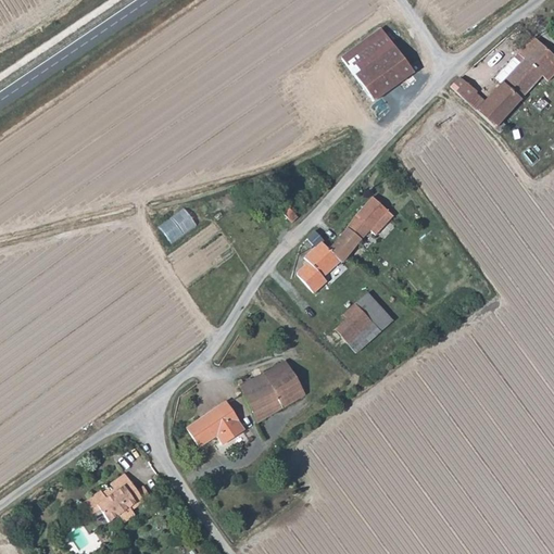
[(350,63),(379,43),(389,36),(381,24),(342,52),(350,63)]
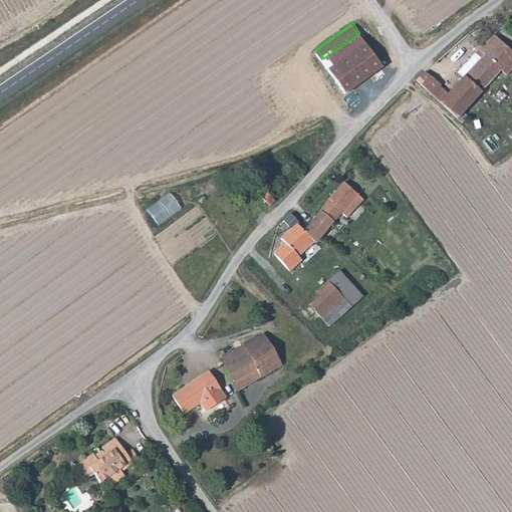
[(441,100),(463,120),(470,114),(464,109),(503,69),(507,73),(511,68),(511,47),(508,44),(495,32),(460,69),(465,75),(450,91),(441,100)]
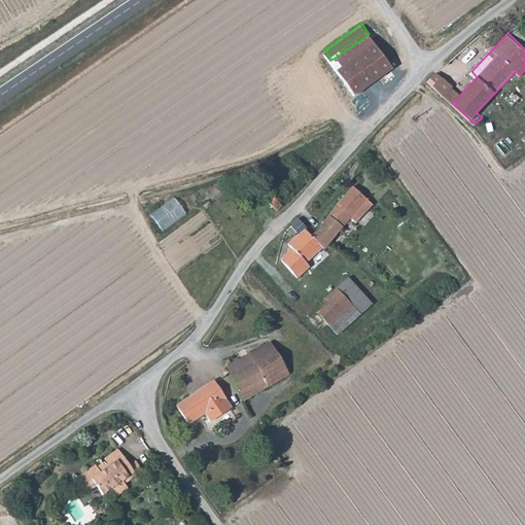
[(369,34),(359,41),(363,46),(373,39),(369,34)]
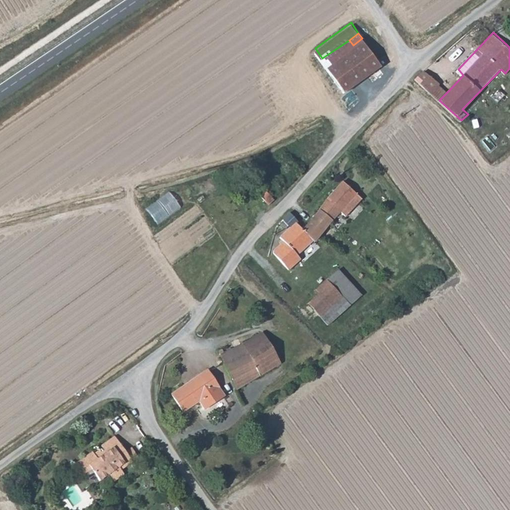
[(380,63),(362,38),(353,45),(370,70),(380,63)]
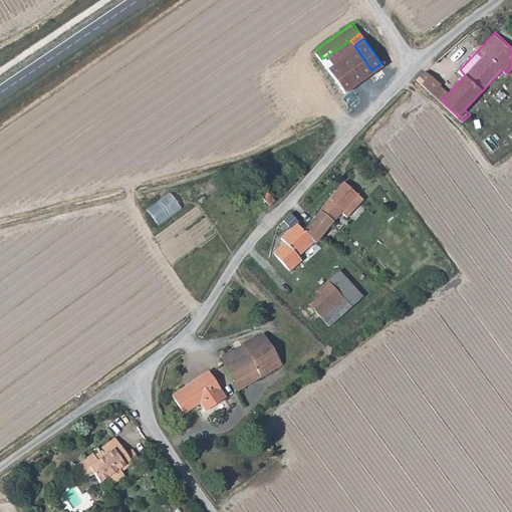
[(354,45),(350,40),(323,58),(327,63),(354,45)]
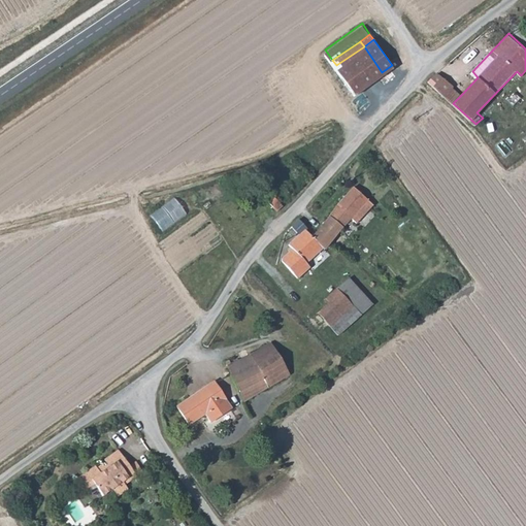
[(355,92),(382,72),(364,46),(336,65),(355,92)]
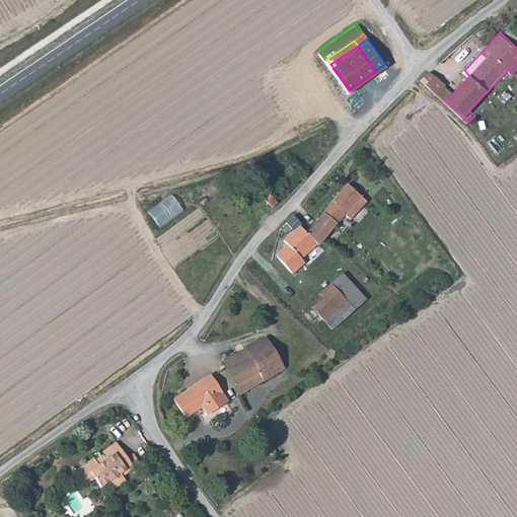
[(446,85),(431,71),(423,79),(437,93),(446,85)]
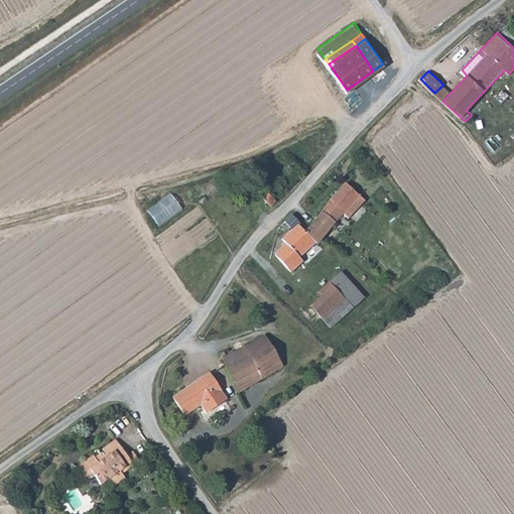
[(434,93),(442,101),(452,92),(443,85),(434,93)]
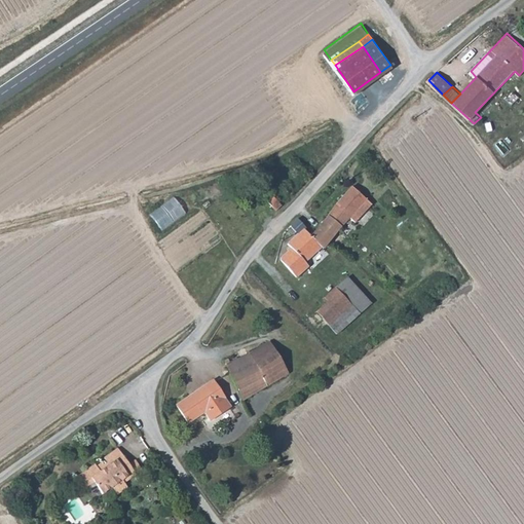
[(313,226),(330,239),(339,229),(343,224),(367,197),(351,183),(313,226)]
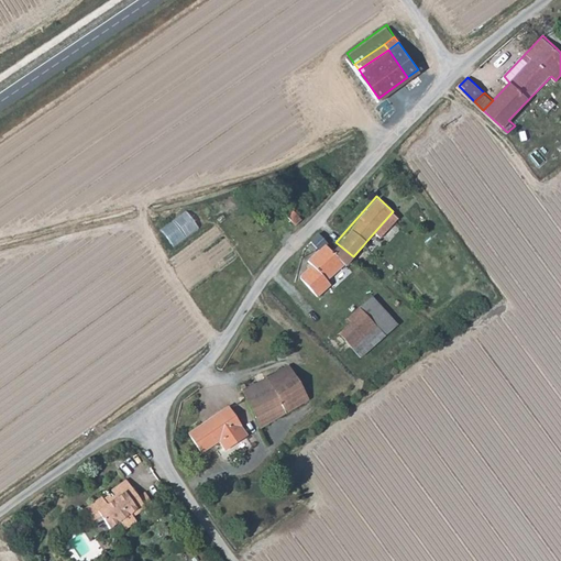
[(277,204),(298,227),(305,220),(284,198),(277,204)]
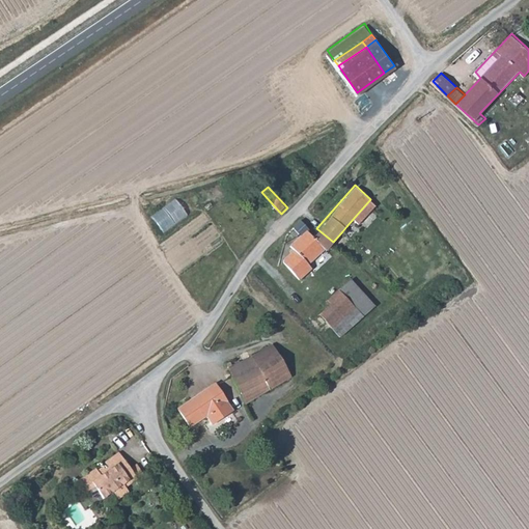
[(309,227),(301,219),(294,228),(302,235),(293,246),(296,250),(284,261),(284,265),(301,279),(313,267),(310,263),(326,247),(311,234),(307,230),(309,227)]
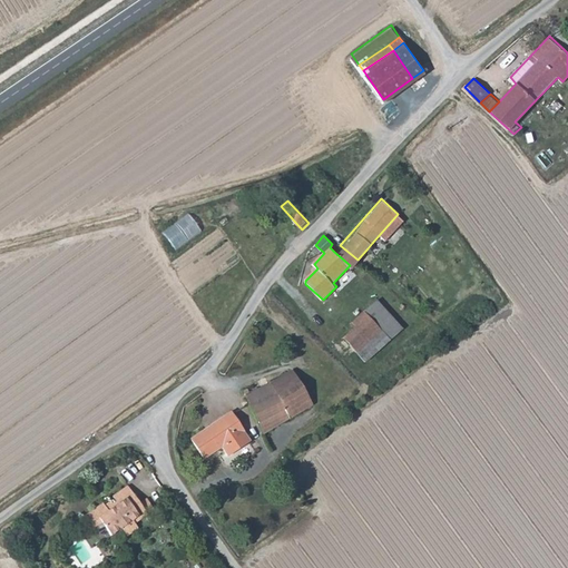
[(372,243),(368,248),(374,254),(379,248),(372,243)]
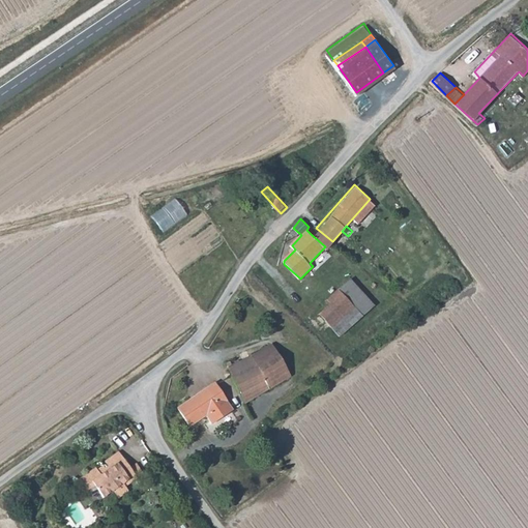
[(311,234),(325,246),(326,247),(332,241),(316,228),(311,234)]
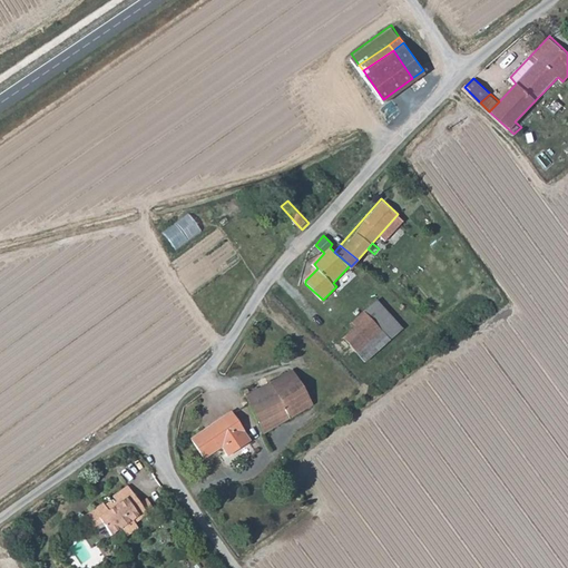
[(344,338),(358,352),(382,329),(365,311),(353,322),(356,325),(344,338)]
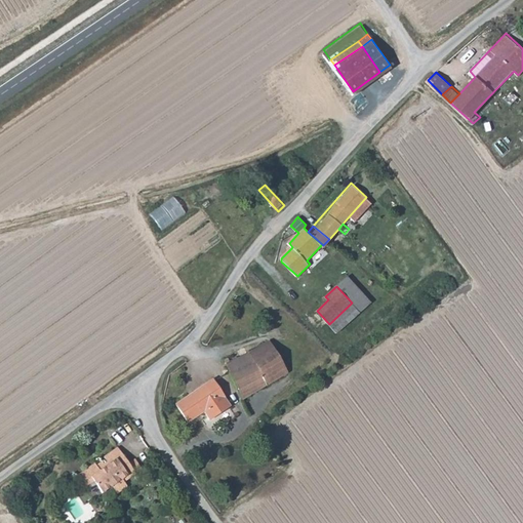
[(357,308),(352,303),(329,324),(334,329),(357,308)]
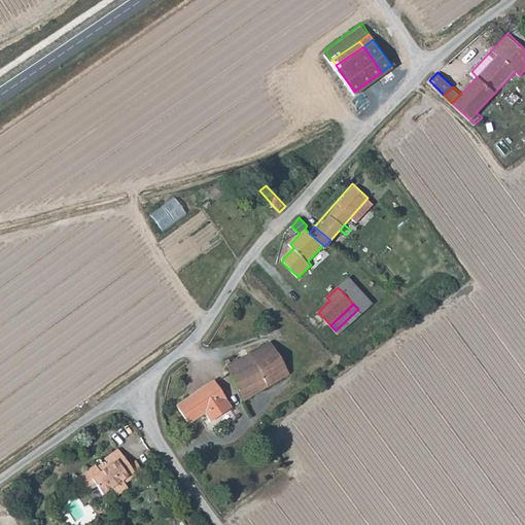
[(231,359),(226,362),(239,389),(245,399),(269,384),(258,366),(278,354),(271,343),(243,358),(233,362),(231,359)]
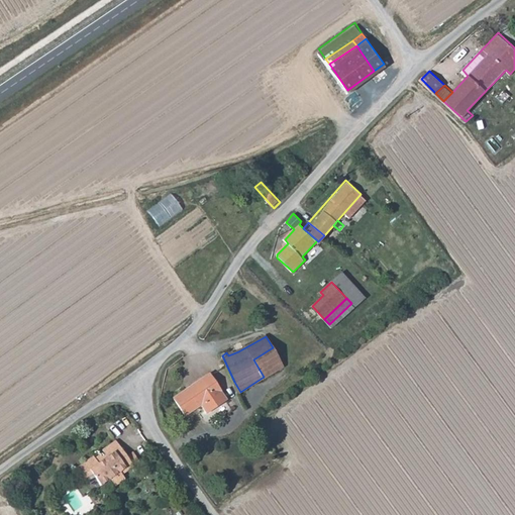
[(273,347),(253,359),(264,377),(284,365),(273,347)]
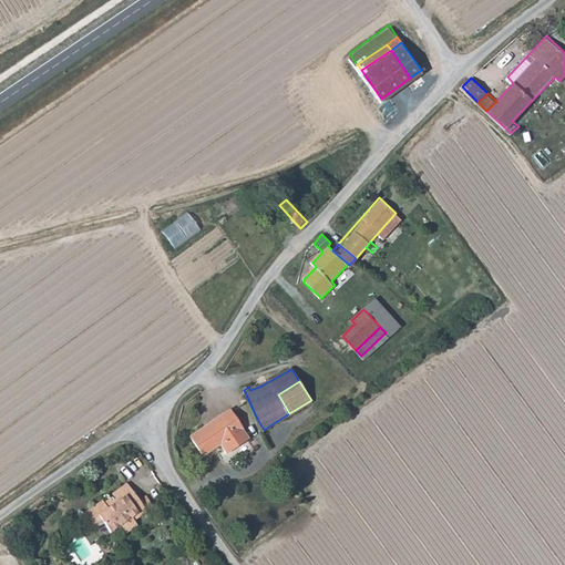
[(249,438),(230,409),(192,435),(204,454),(222,442),(228,451),(249,438)]
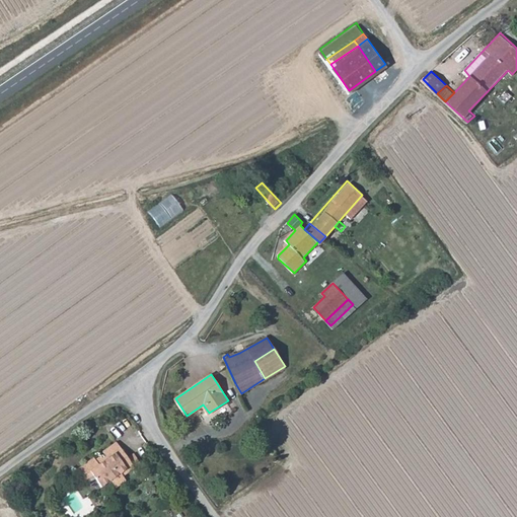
[(108,453),(111,456),(124,447),(119,440),(105,449),(108,453)]
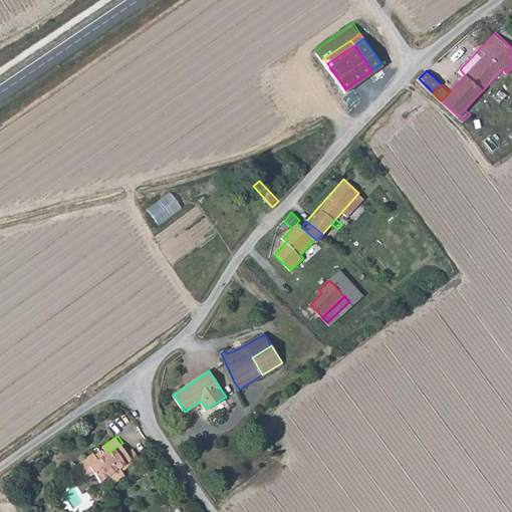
[(95,451),(79,462),(87,474),(94,469),(102,480),(112,473),(116,480),(126,473),(123,469),(136,461),(122,443),(109,452),(107,449),(98,455),(95,451)]
